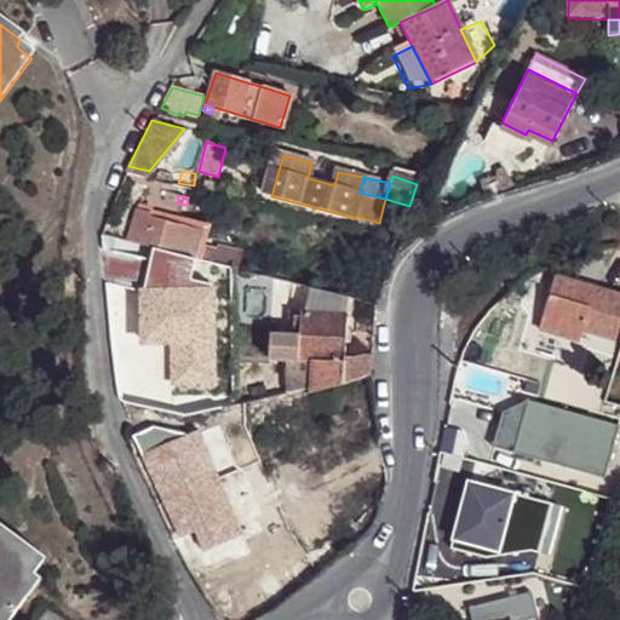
[(138,210),(130,241),(144,245),(181,253),(197,259),(199,247),(204,229),(151,216),(151,213),(138,210)]
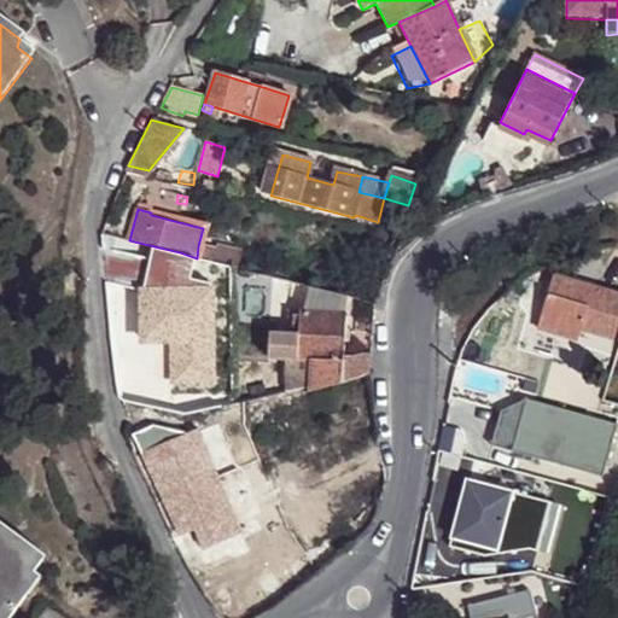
[(198,246),(197,258),(235,268),(239,257),(198,246)]
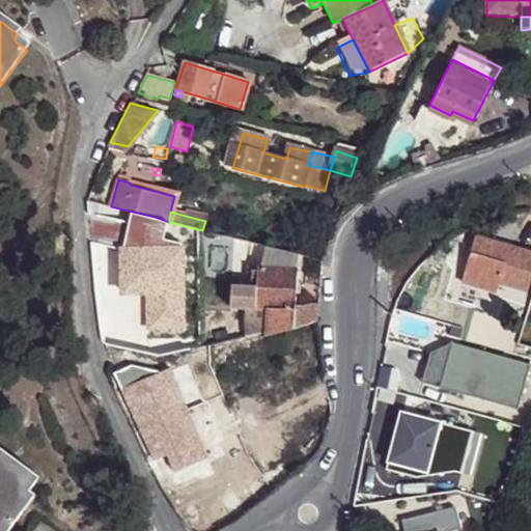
[(530,251),(476,235),(466,271),(478,274),(476,285),(497,291),(501,282),(530,289),(530,251)]
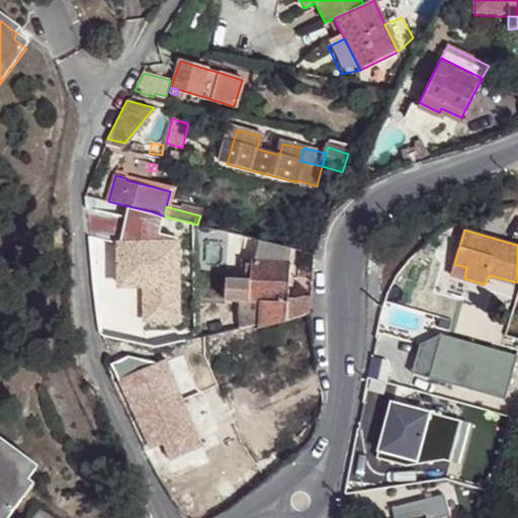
[(178,240),(117,242),(119,287),(145,286),(146,323),(182,322),(178,240)]
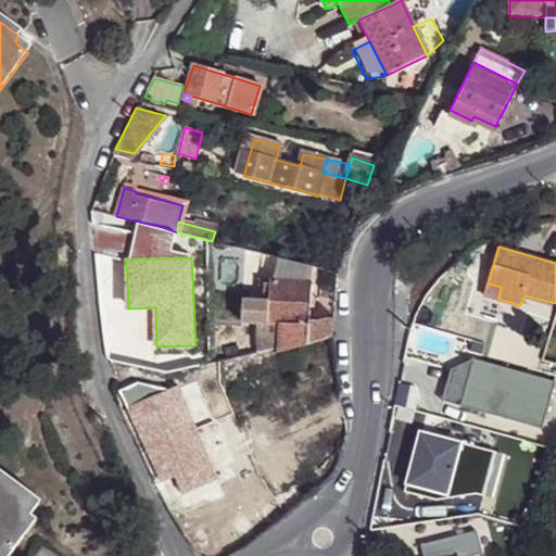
[(306,341),(307,320),(311,281),(311,264),(287,258),(279,280),(269,279),(269,302),(260,302),(243,301),(242,323),(252,324),(267,324),(265,350),(306,341)]
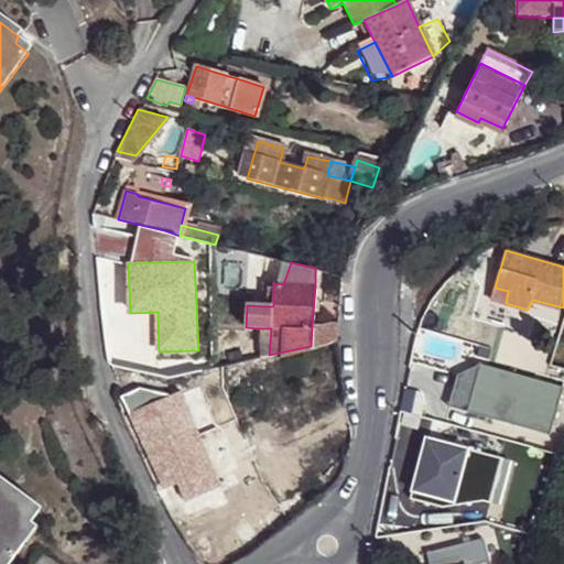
[(273,306),(273,283),(264,283),(263,306),(273,306)]
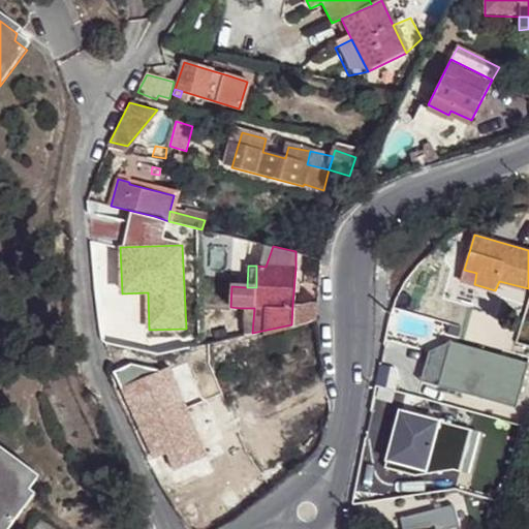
[(304,304),(292,305),(291,324),(312,321),(315,302),(304,304)]
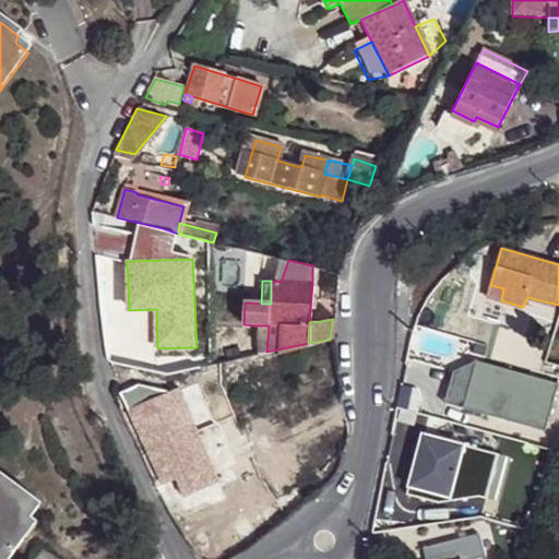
[(266,352),(269,325),(253,325),(251,355),(266,352)]
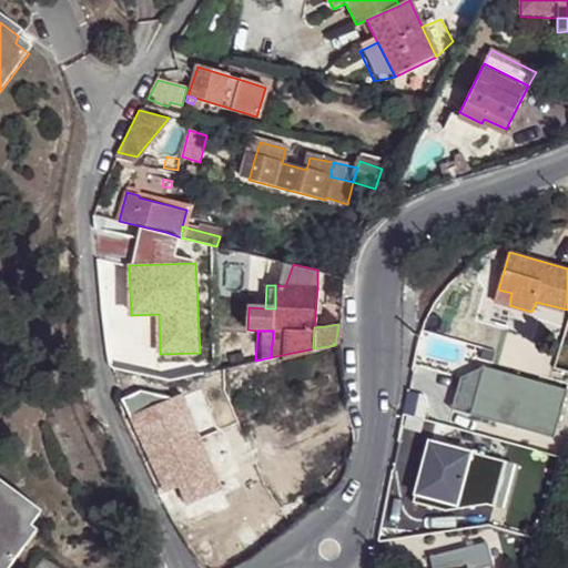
[(203,375),(206,396),(283,385),(280,364),(203,375)]
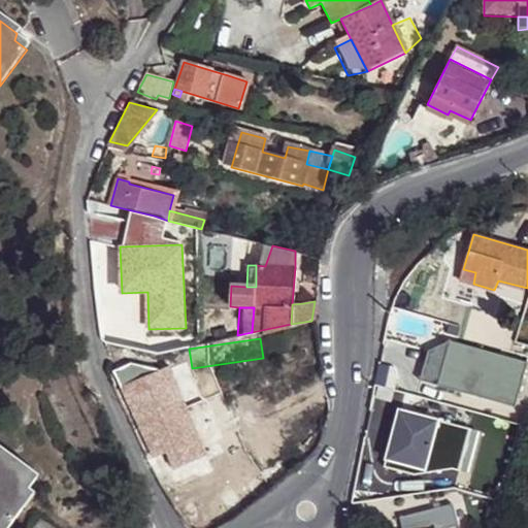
[(524,361),(451,342),(429,354),(423,378),(514,405),(524,361)]
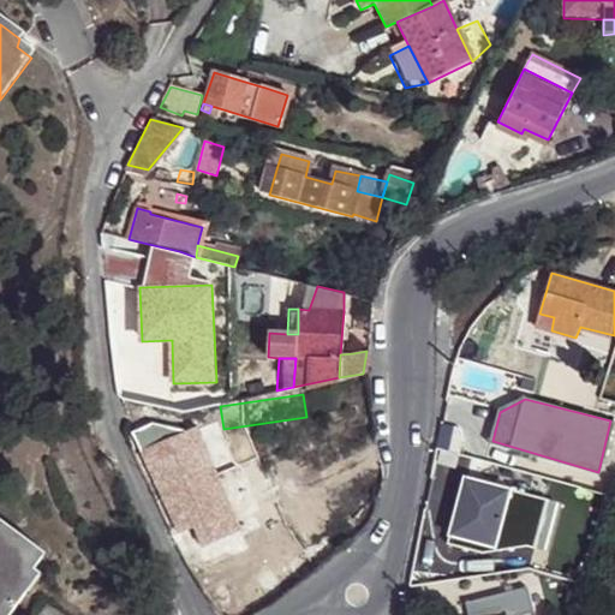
[(133,430),(142,451),(163,441),(155,422),(133,430)]
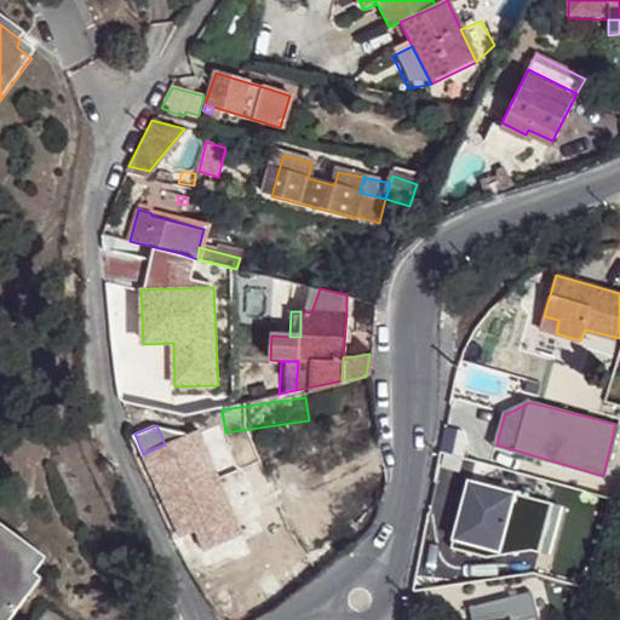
[(185,482),(206,472),(190,436),(156,425),(165,445),(168,443),(185,482)]
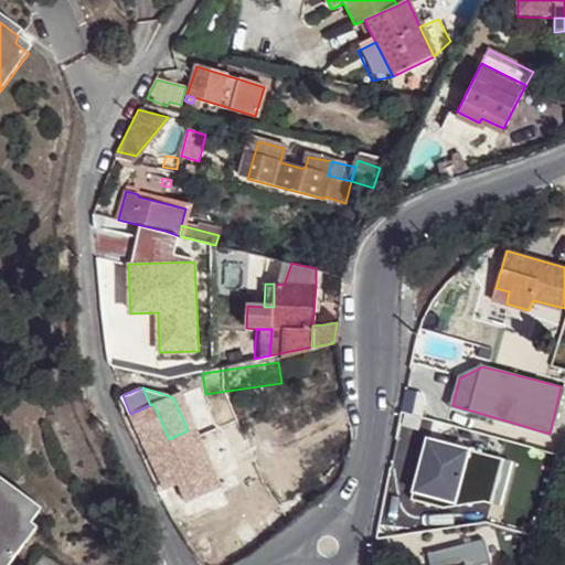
[(150,405),(130,414),(164,489),(181,482),(189,500),(223,486),(198,426),(188,430),(169,439),(153,404),(150,405)]
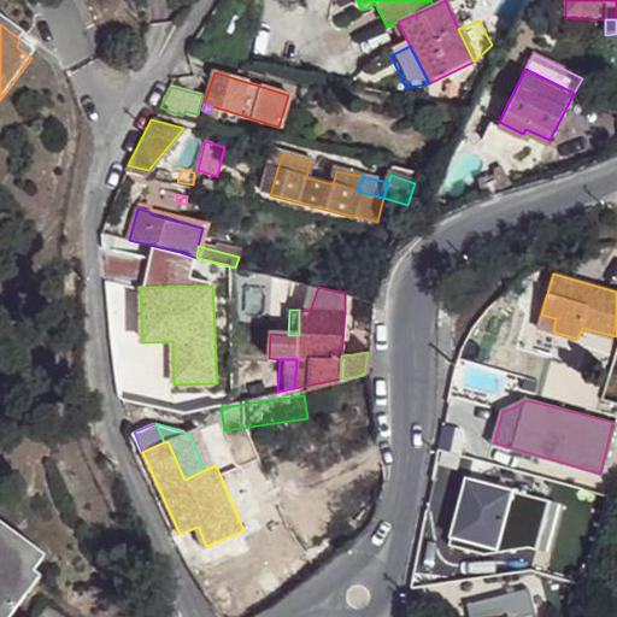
[(547,501),(466,477),(450,540),(498,550),(533,548),(547,501)]
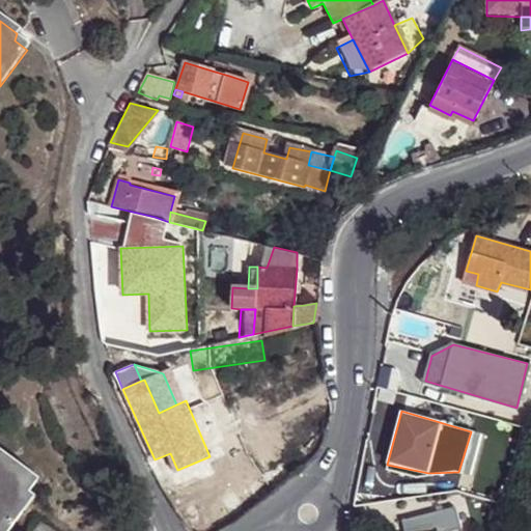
[(0,530),(12,530),(33,502),(29,498),(38,484),(0,456),(0,530)]
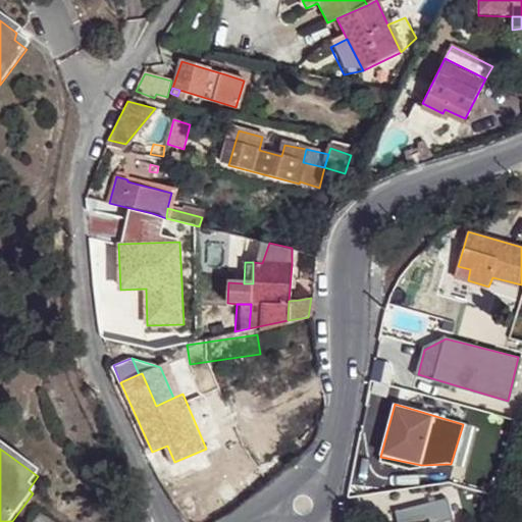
[(176,485),(178,489),(187,483),(184,480),(176,485)]
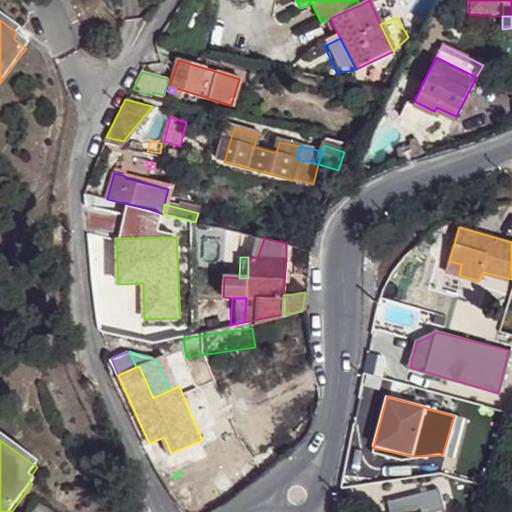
[(170,484),(182,503),(195,493),(183,474),(175,480),(170,484)]
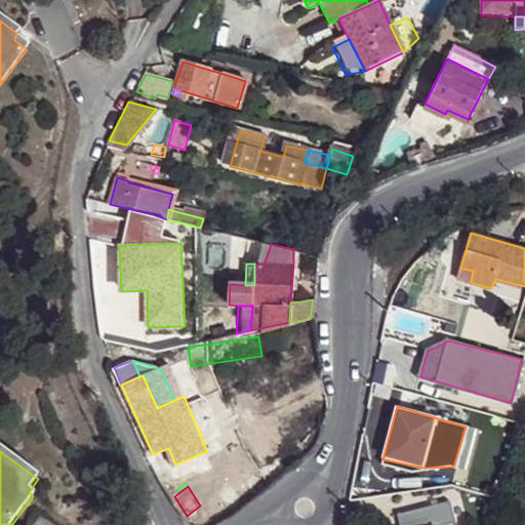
[(216,524),(231,516),(215,496),(200,506),(187,516),(190,521),(207,512),(216,524)]
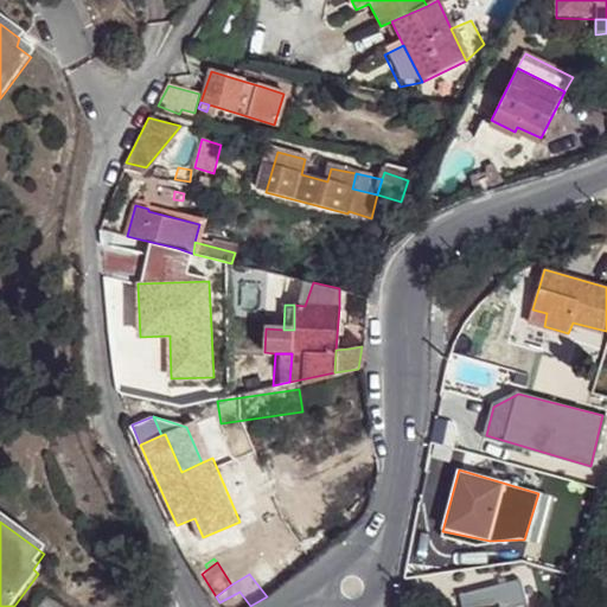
[(498,589),(502,606),(516,606),(526,605),(524,592),(517,593),(515,585),(498,589)]
